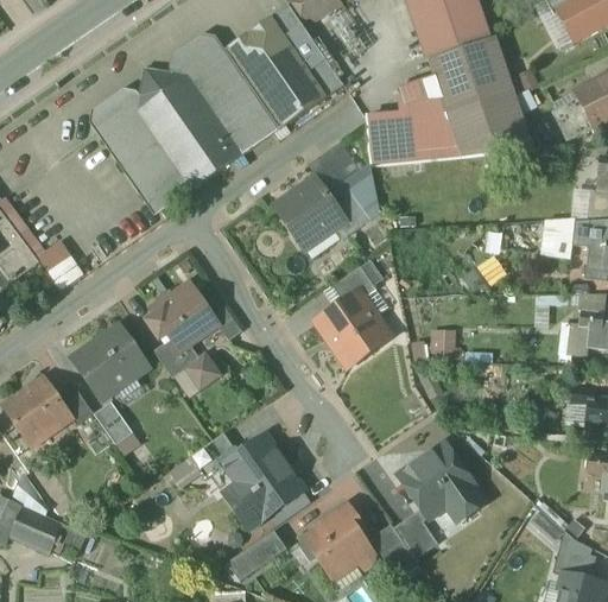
[(299,0),(312,20),(329,10),(325,4),(330,0),(299,0)]
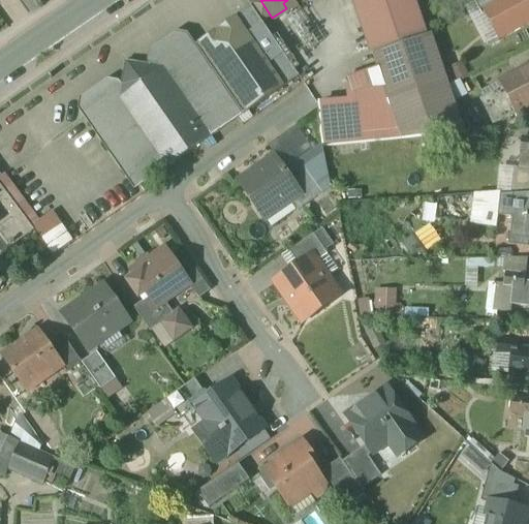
[(355,0),(372,51),(373,51),(427,32),(425,25),(416,0),(355,0)]
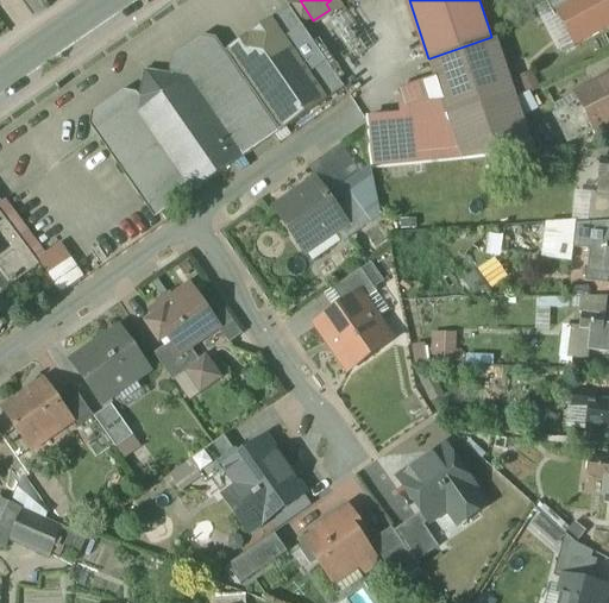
[(548,0),(556,13),(559,11),(558,10),(576,0),(548,0)]
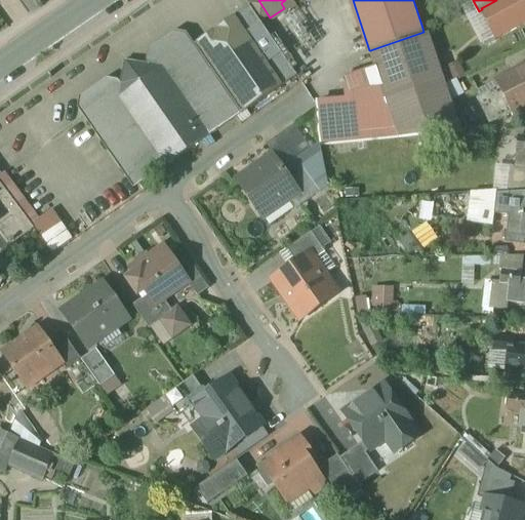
[(496,0),(481,8),(482,9),(495,34),(524,16),(524,0),(496,0)]
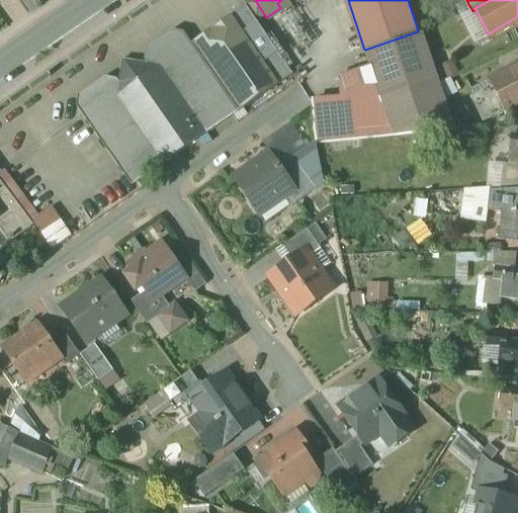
[(76,103),(133,180),(292,72),(245,2),(192,37),(185,27),(171,27),(147,43),(146,59),(121,57),(118,77),(104,73),(78,92),(76,103)]
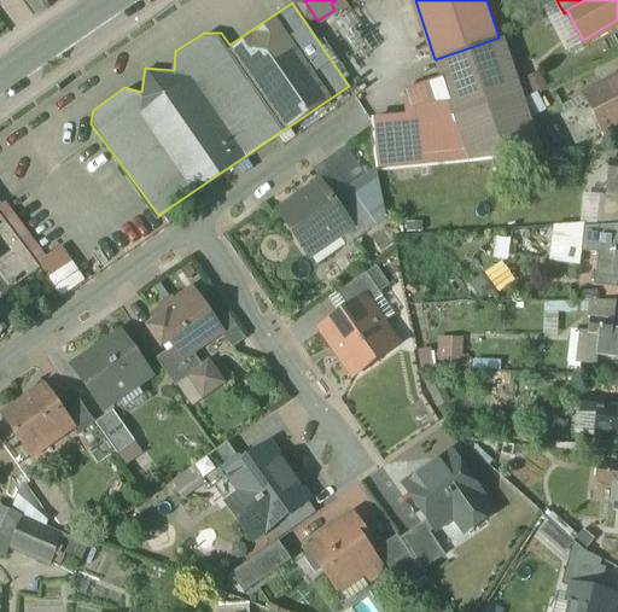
[(499,38),(436,59),(453,112),(468,158),(542,151),(503,36),(499,38)]
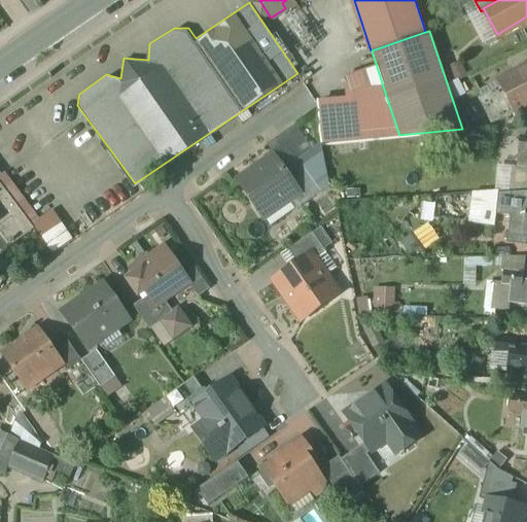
[(526,62),(497,77),(500,84),(479,96),(491,122),(514,109),(517,114),(526,108),(526,62)]
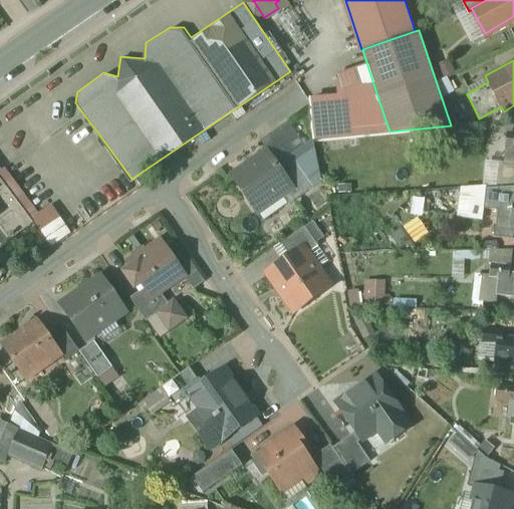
[(376,93),(309,99),(311,124),(314,140),(390,132),(376,93)]
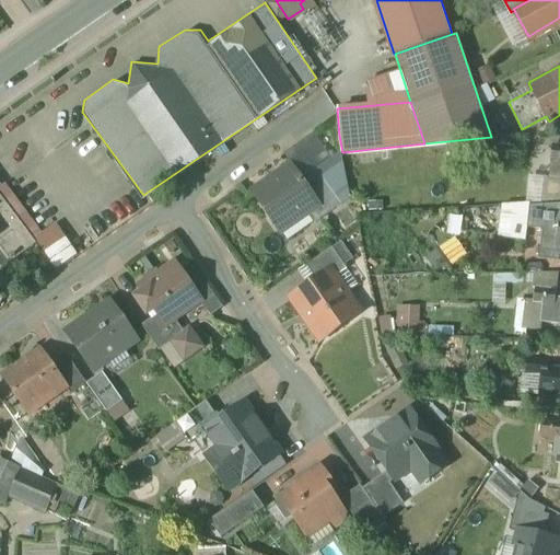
[(541,133),(521,134),(522,154),(543,153),(541,133)]
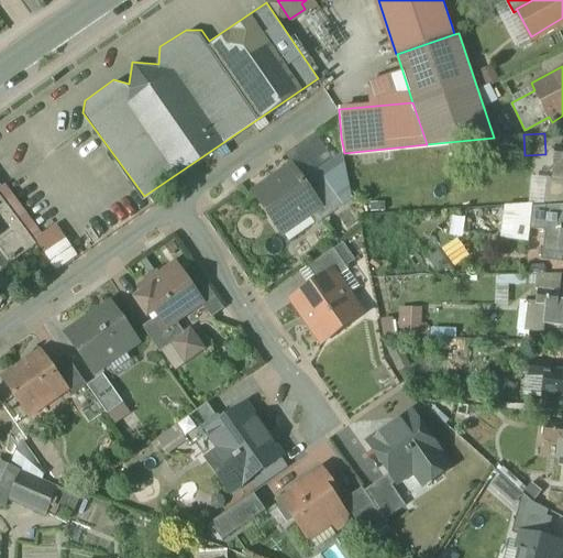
[(562,144),(555,143),(551,176),(547,175),(544,200),(562,198),(562,144)]
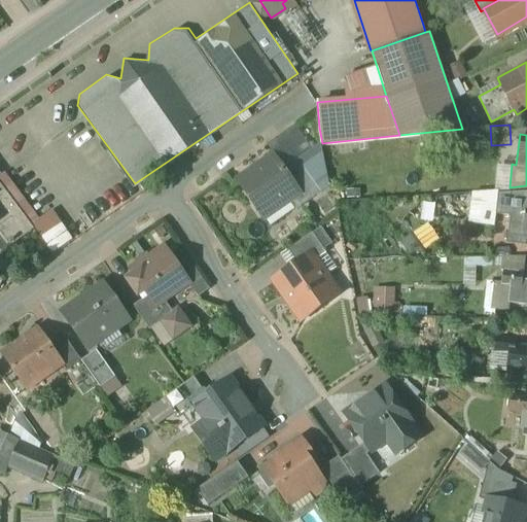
[(274,153),(238,179),(262,215),(289,197),(300,189),(284,167),(274,153)]
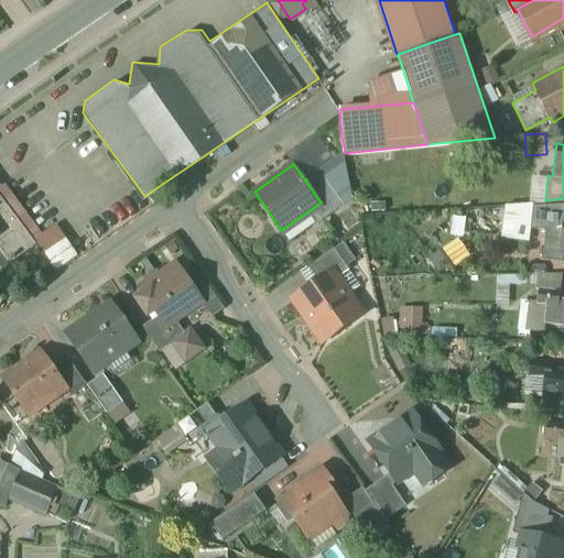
[(344,203),(320,167),(304,178),(321,203),(310,210),(317,221),(344,203)]
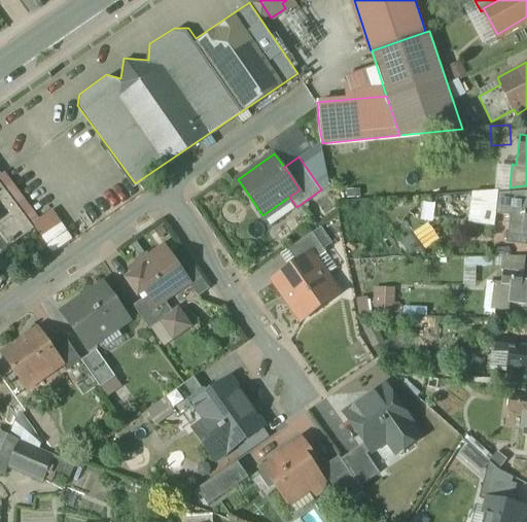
[(0,247),(2,250),(34,227),(4,187),(0,189),(0,247)]
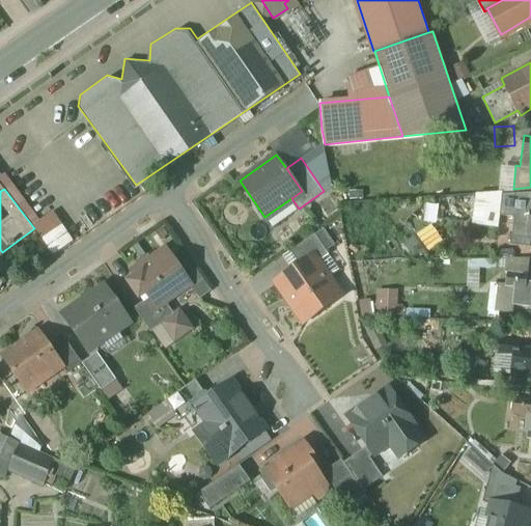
[(530,190),(513,192),(511,203),(515,203),(530,204),(530,190)]
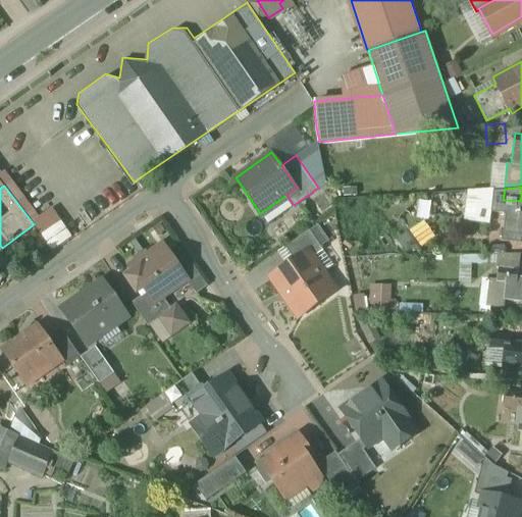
[(521,201),(507,200),(504,230),(521,233),(521,201)]
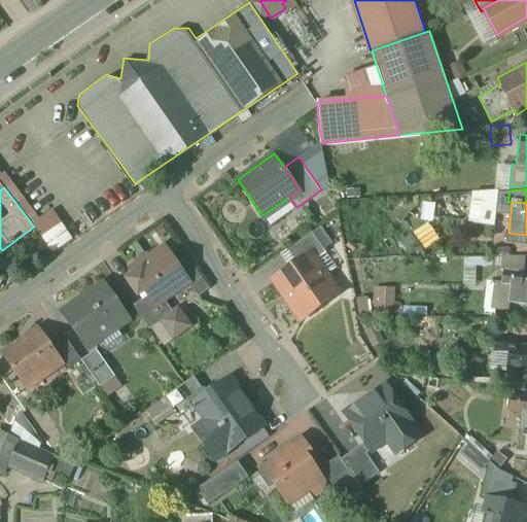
[(53,206),(31,220),(51,251),(73,237),(53,206)]
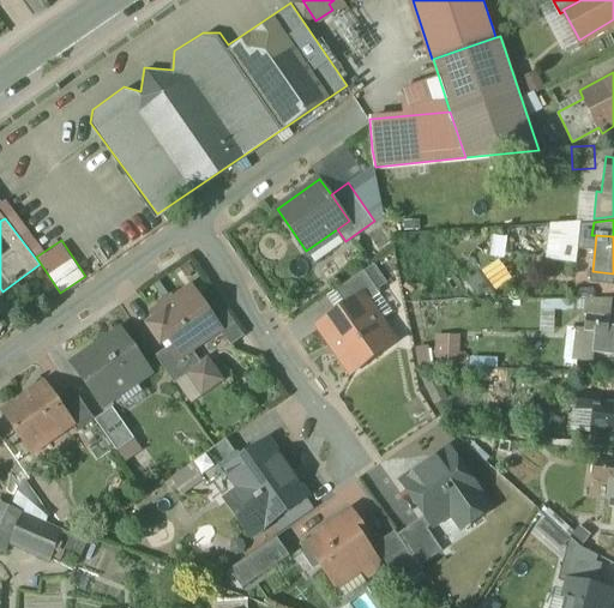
[(363,268),(336,288),(347,304),(356,298),(361,305),(367,300),(380,292),(363,268)]
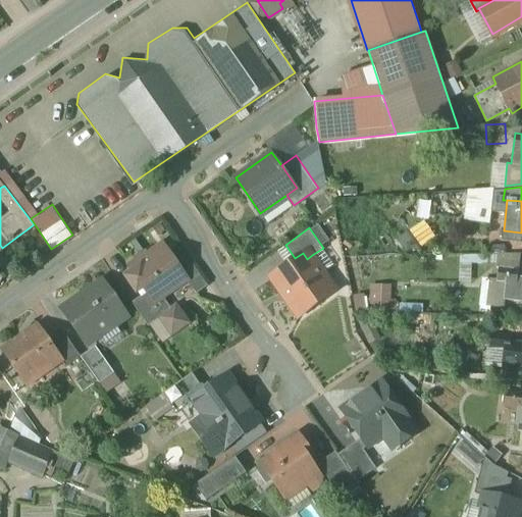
[(145,250),(136,256),(139,260),(131,266),(134,270),(126,274),(138,290),(144,285),(147,290),(154,300),(162,294),(187,276),(163,244),(148,254),(145,250)]
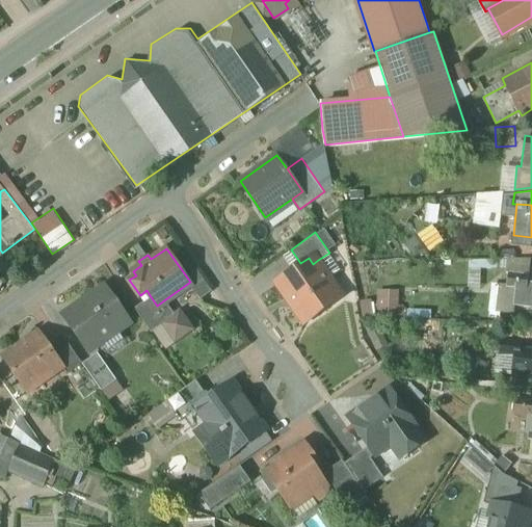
[(313,264),(309,258),(300,263),(276,280),(304,321),(342,295),(318,260),(313,264)]
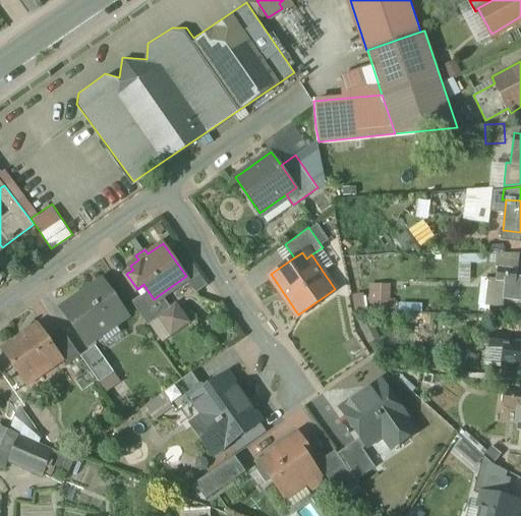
[(517,268),(498,266),(497,280),(499,280),(515,281),(516,274),(517,268)]
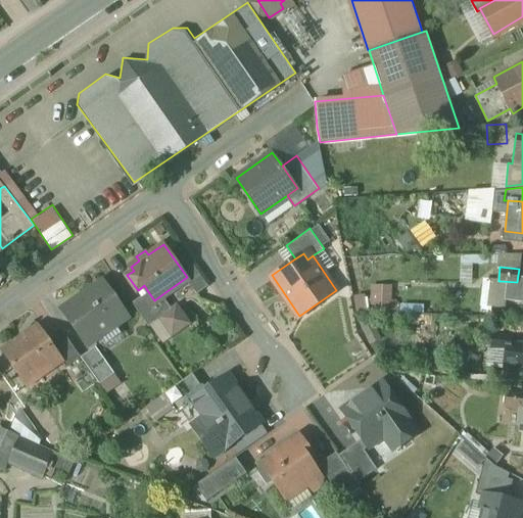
[(522,275),(518,275),(517,282),(501,281),(500,287),(506,287),(505,298),(522,299),(522,275)]
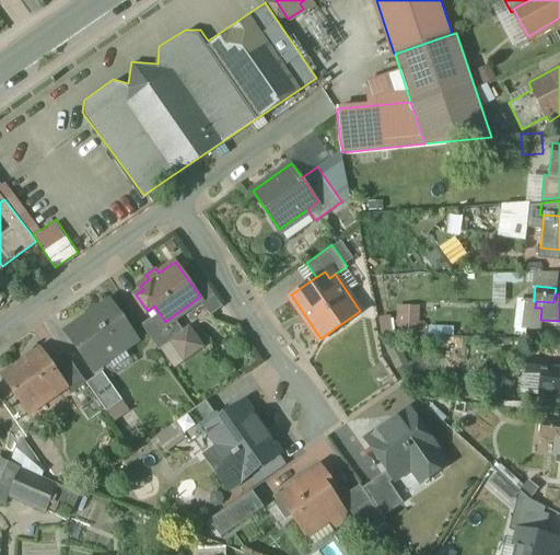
[(111,300),(67,331),(93,368),(137,337),(111,300)]
